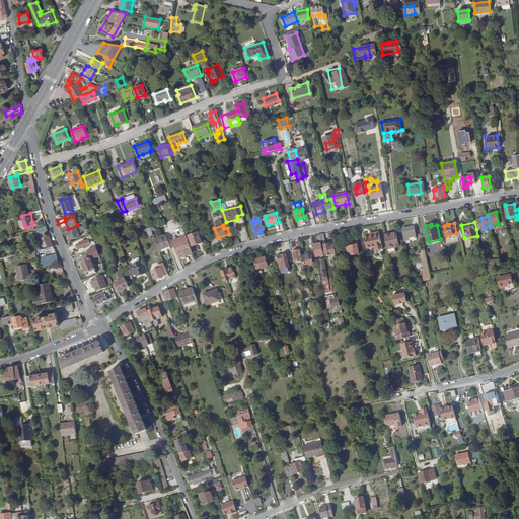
[(403,229),(405,241),(415,239),(415,236),(416,236),(414,227),(403,229)]
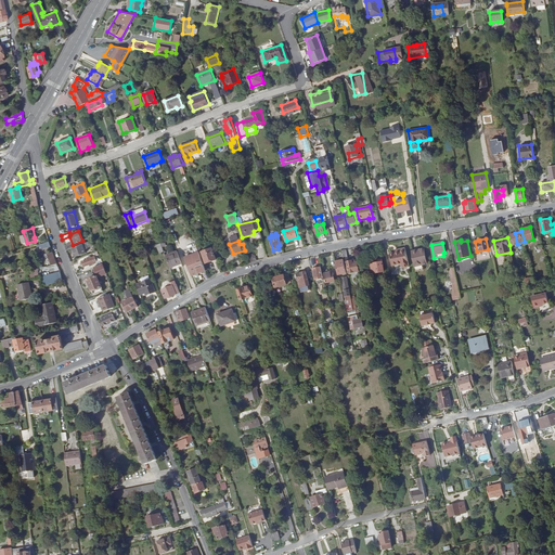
[(82,244),(72,248),(74,255),(85,250),(82,244)]
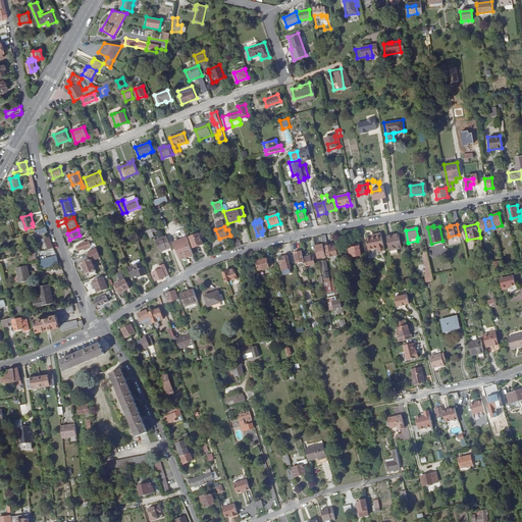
[(200,233),(191,238),(195,248),(204,245),(200,233)]
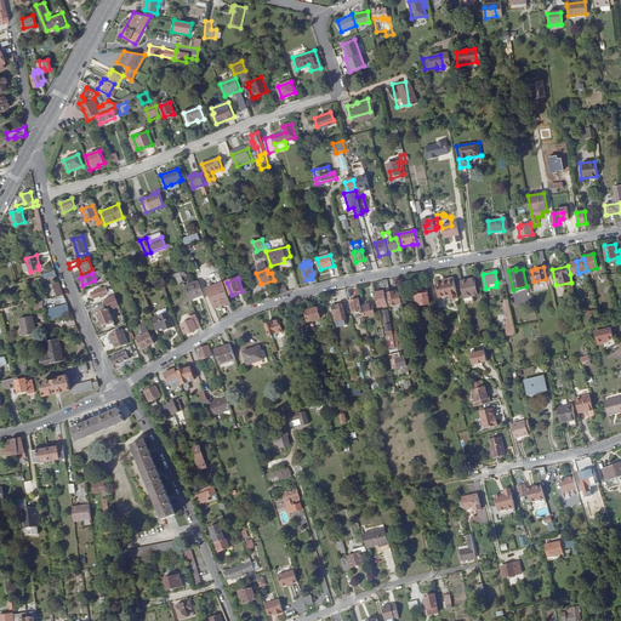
[(449,285),(437,288),(439,297),(450,295),(451,300),(457,298),(454,278),(448,279),(448,280),(448,281),(449,285)]
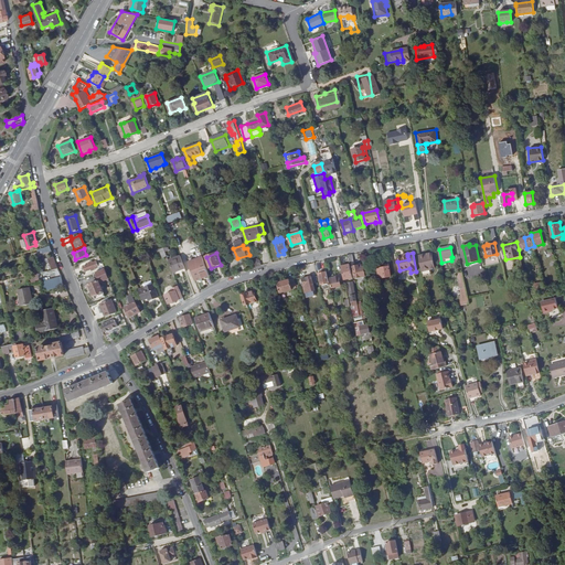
[(418,256),(423,277),(432,276),(430,270),(435,269),(433,254),(418,256)]
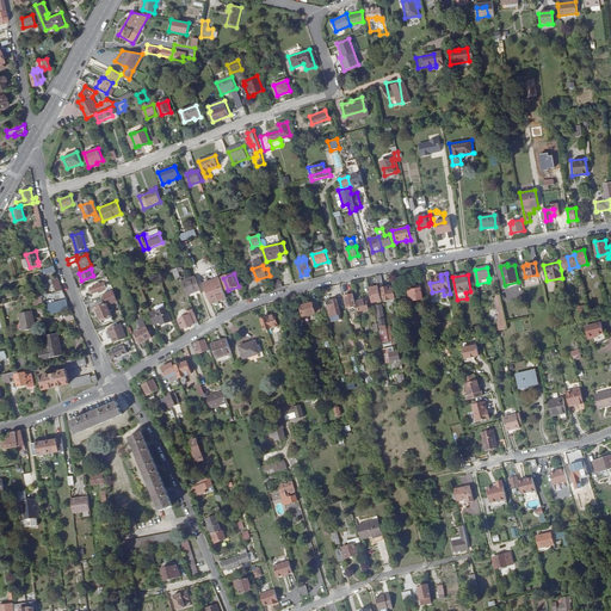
[(195,276),(183,281),(187,295),(199,290),(195,276)]
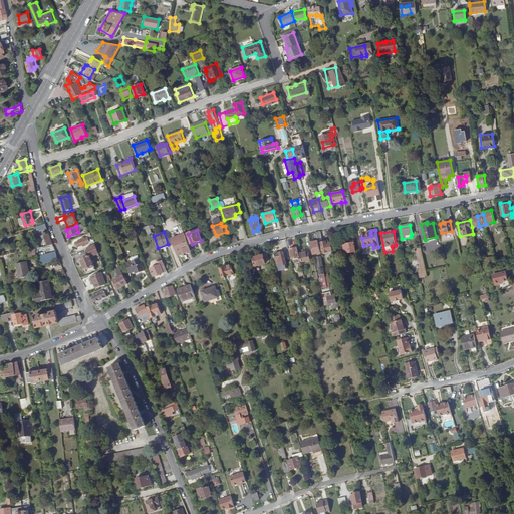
[(191,250),(187,239),(185,233),(172,238),(178,255),(191,250)]
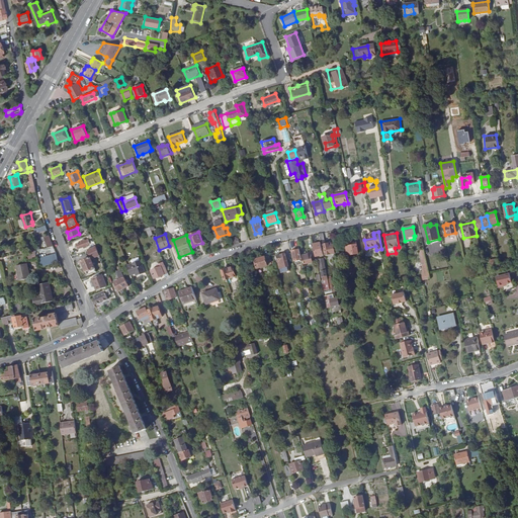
[(49,236),(44,237),(48,247),(53,246),(49,236)]
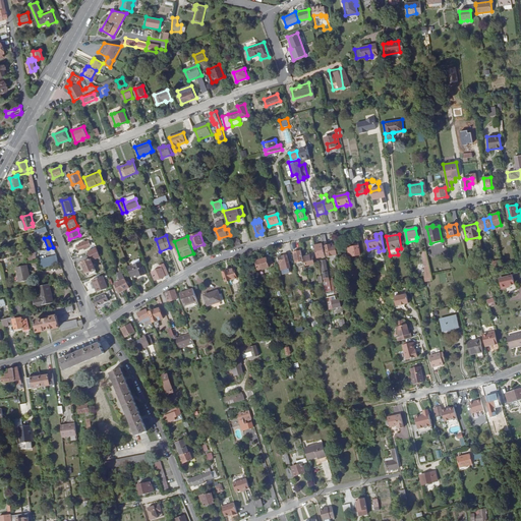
[(232,239),(234,246),(240,244),(239,240),(236,238),(232,239)]
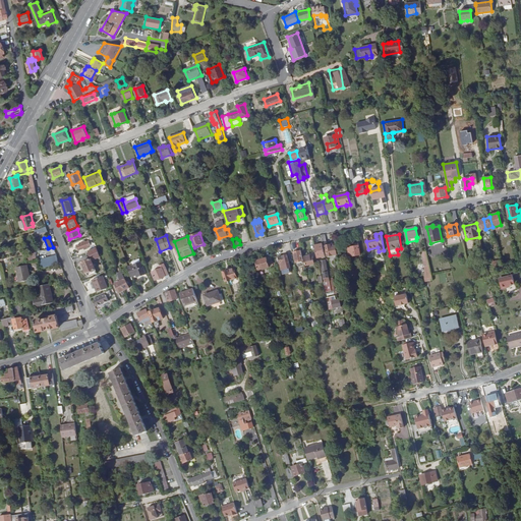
[(87,247),(87,246),(90,244),(88,240),(84,241),(83,240),(80,241),(81,242),(75,244),(77,249),(82,247),(83,248),(87,247)]
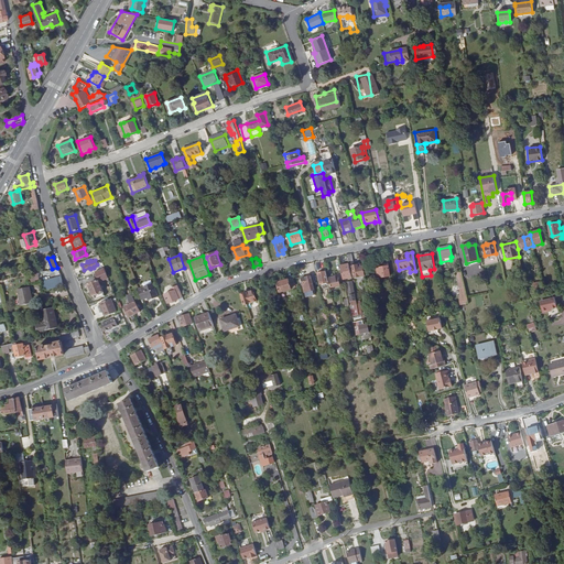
[(389,260),(381,261),(382,264),(378,264),(380,278),(391,275),(389,260)]
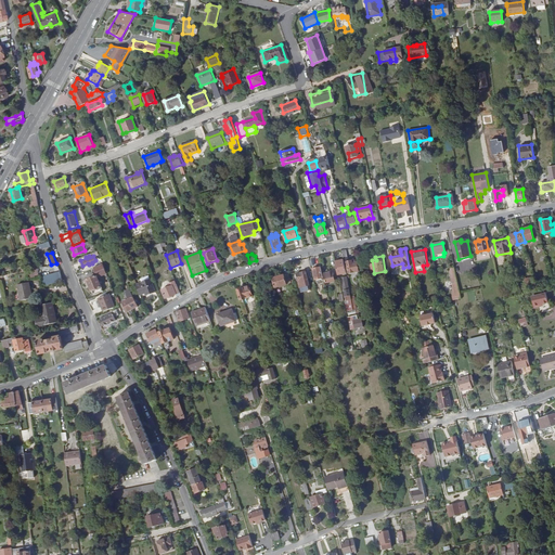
[(346,273),(344,259),(335,261),(337,275),(346,273)]
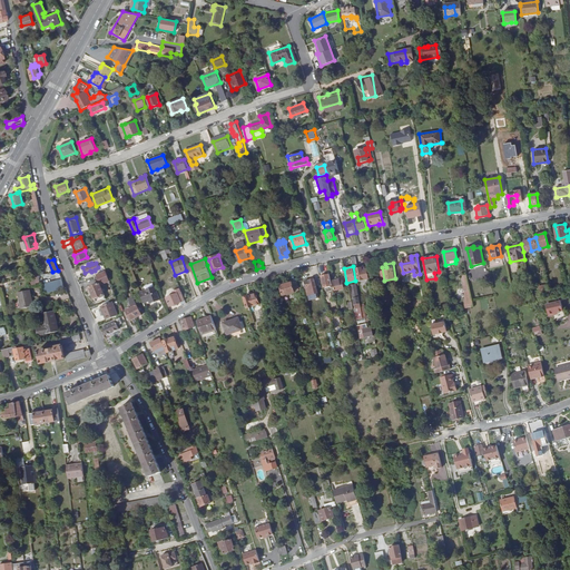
[(366,268),(364,269),(363,267),(356,268),(359,281),(365,279),(365,277),(367,276),(366,268)]
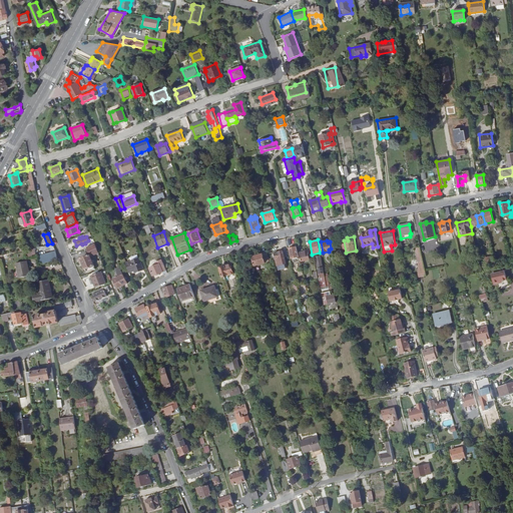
[(95,243),(86,247),(89,255),(81,260),(80,259),(77,261),(76,262),(76,263),(77,265),(78,266),(79,266),(82,264),(84,270),(86,269),(87,273),(95,270),(90,257),(98,252),(95,243)]
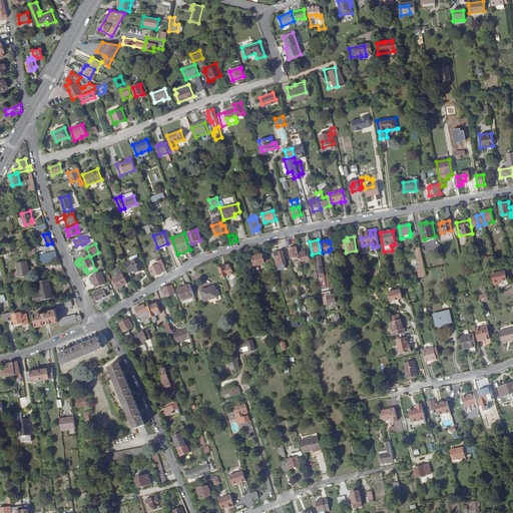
[(293,258),(300,257),(297,246),(290,248),(293,258)]
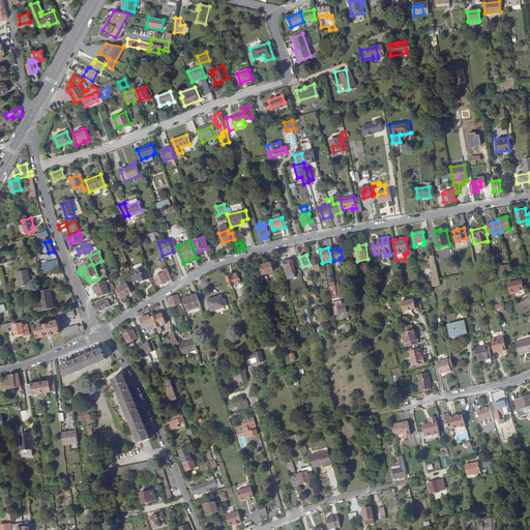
[(440,286),(434,255),(429,256),(432,270),(433,284),(433,287),(440,286)]
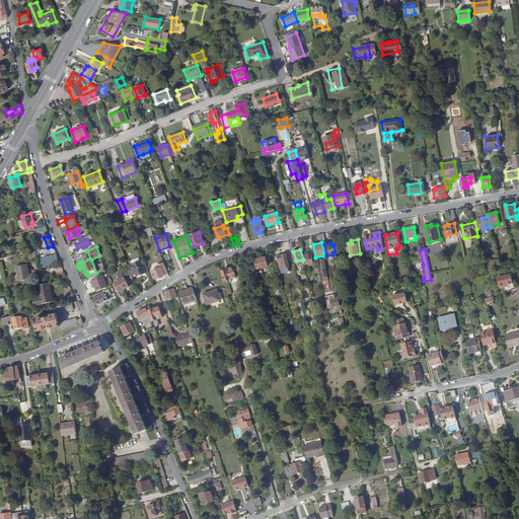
[(35,258),(33,250),(25,252),(27,261),(35,258)]
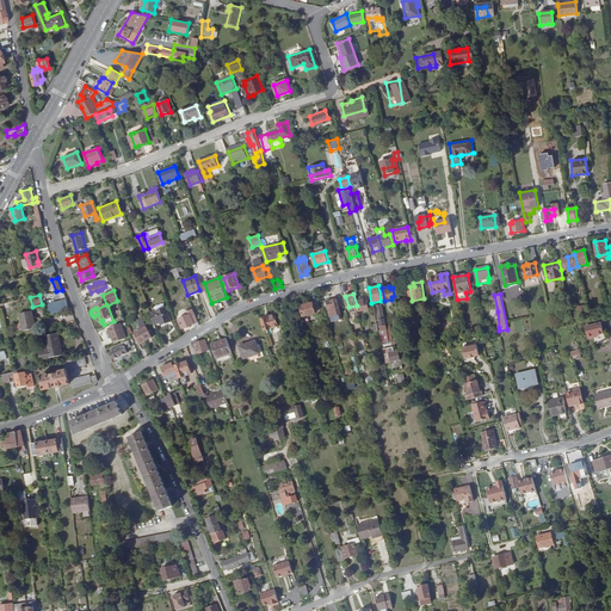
[(339,312),(335,297),(327,298),(331,313),(339,312)]
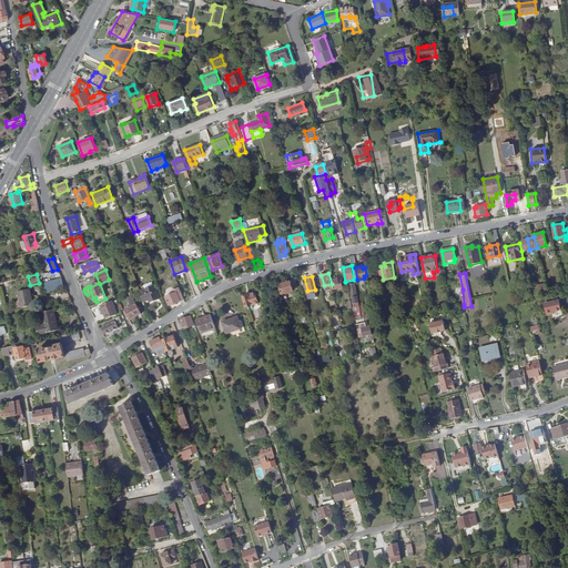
[(42,284),(43,292),(63,287),(61,279),(42,284)]
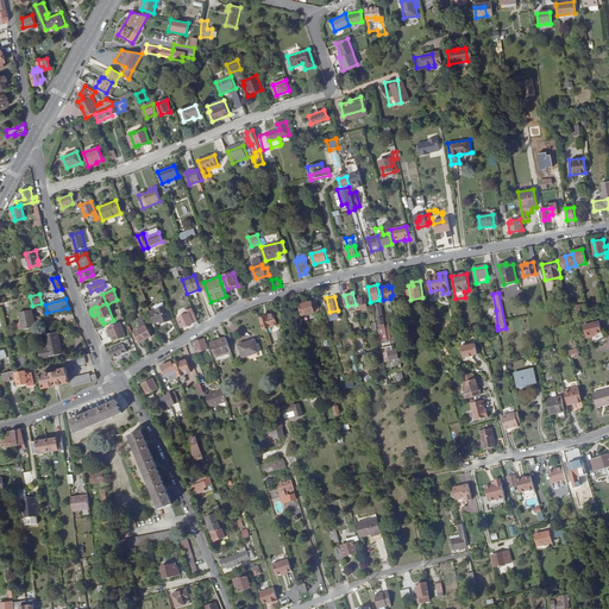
[(365,299),(356,301),(358,309),(366,307),(365,299)]
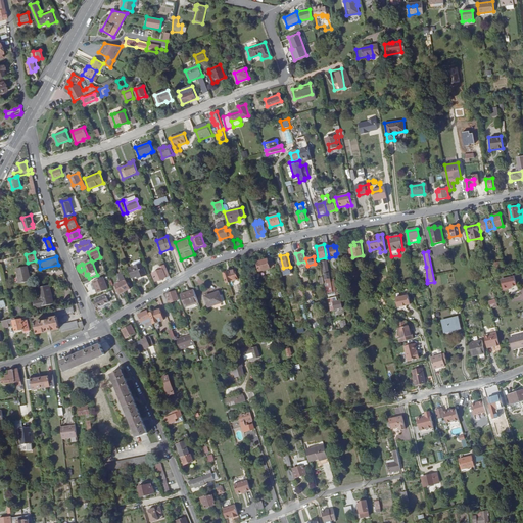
[(270,257),(258,260),(260,269),(272,266),(270,257)]
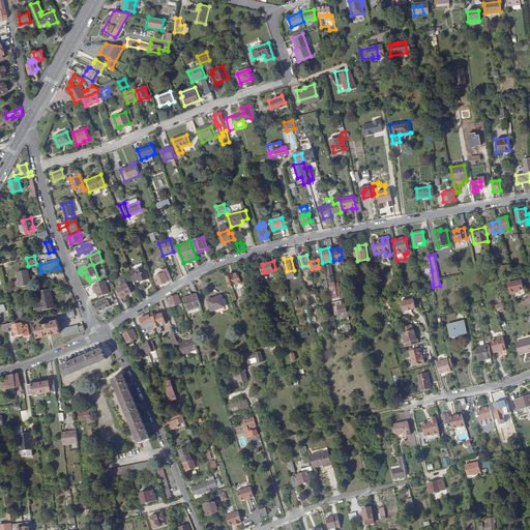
[(334,280),(333,275),(330,264),(326,265),(330,286),(333,286),(333,289),(330,290),(332,297),(337,296),(335,286),(334,280)]
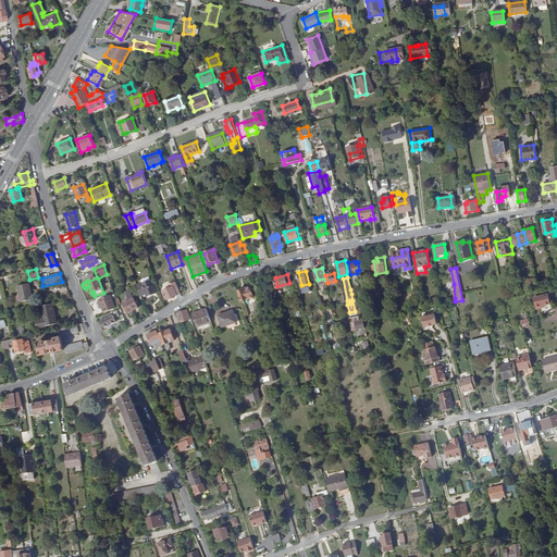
[(151,280),(150,281),(143,283),(136,285),(140,296),(146,294),(147,296),(156,293),(151,280)]
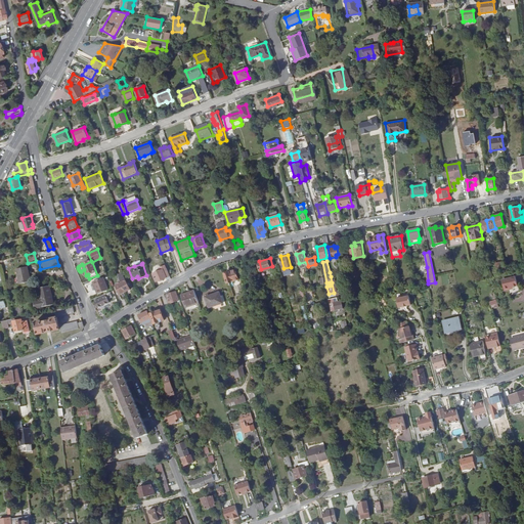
[(19,284),(30,280),(27,269),(28,269),(27,265),(15,268),(19,284)]
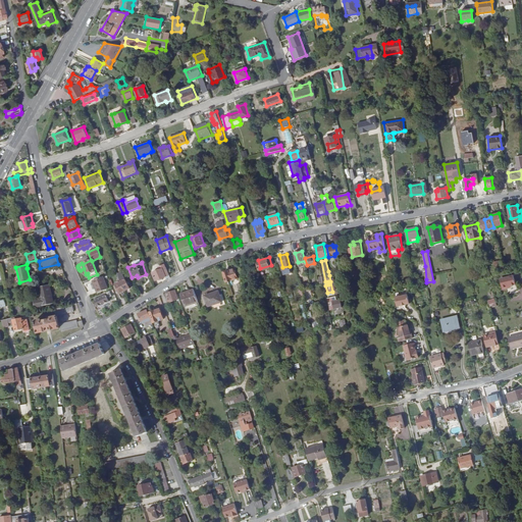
[(169,275),(165,266),(162,267),(163,269),(160,270),(159,268),(157,269),(157,270),(153,272),(156,280),(169,275)]
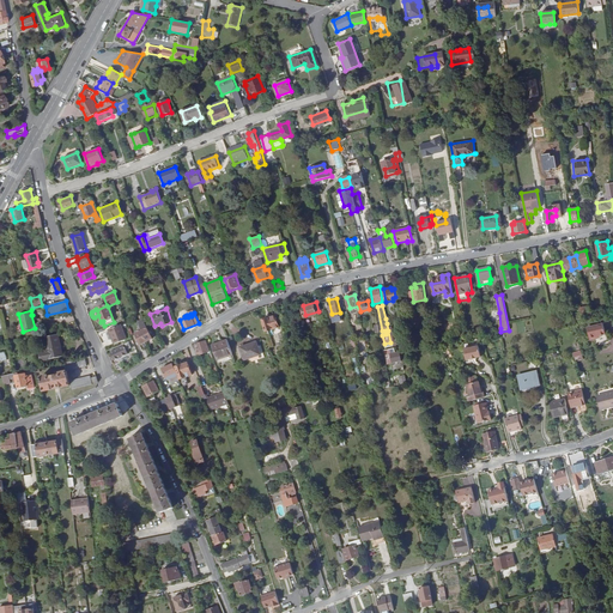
[(279,327),(277,317),(269,320),(269,317),(263,320),(267,331),(279,327)]
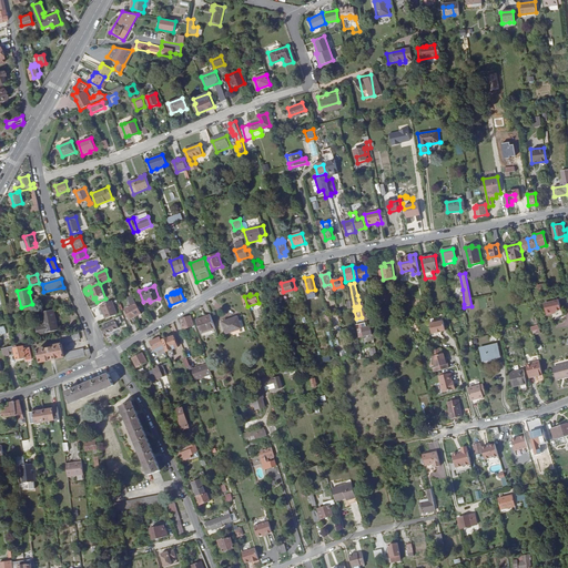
[(548,315),(554,313),(553,312),(557,311),(560,308),(557,298),(544,304),(548,315)]
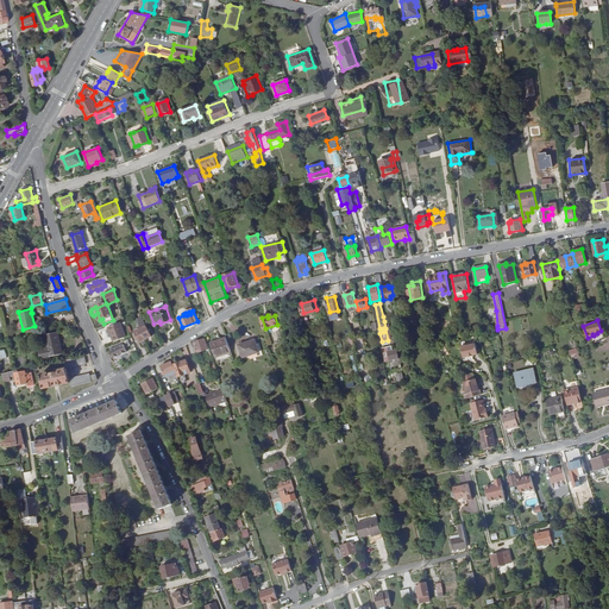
[(108,327),(113,341),(125,337),(119,322),(108,327)]
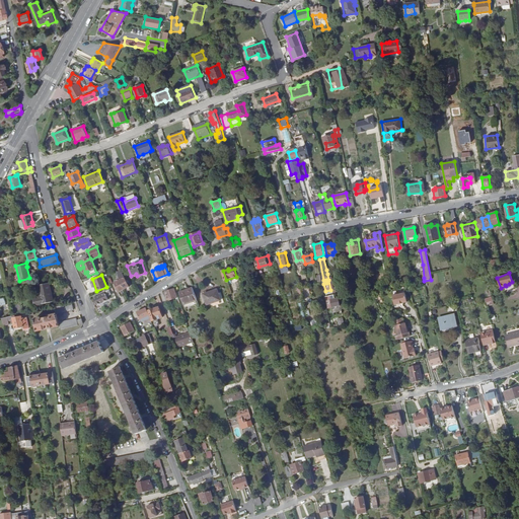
[(124,277),(120,280),(124,289),(129,286),(124,277)]
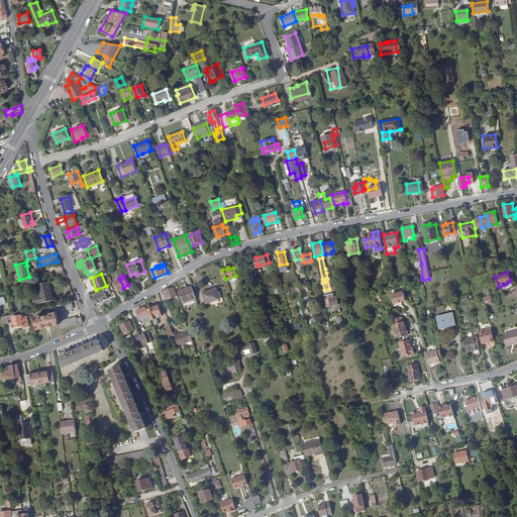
[(123,288),(119,279),(114,281),(119,290),(123,288)]
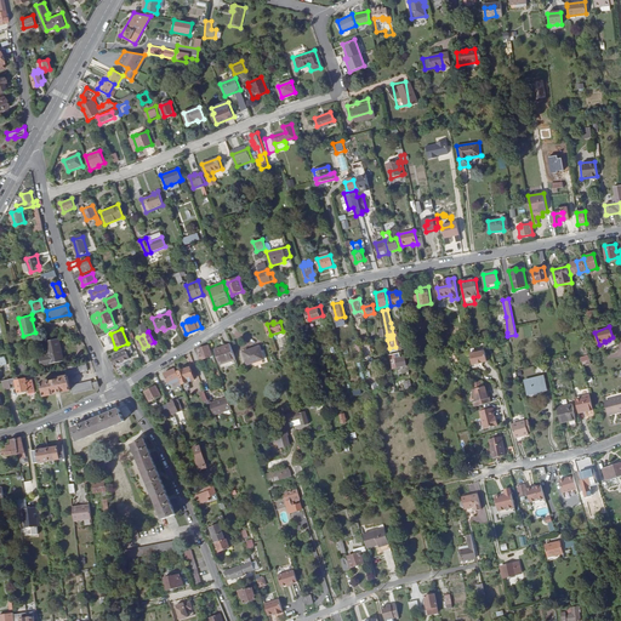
[(41,364),(63,359),(58,339),(45,341),(47,354),(39,357),(41,364)]
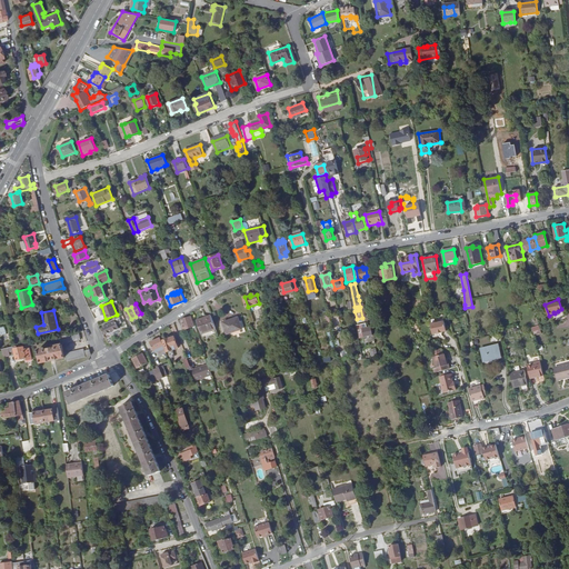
[(201,335),(216,329),(211,316),(197,321),(201,335)]
